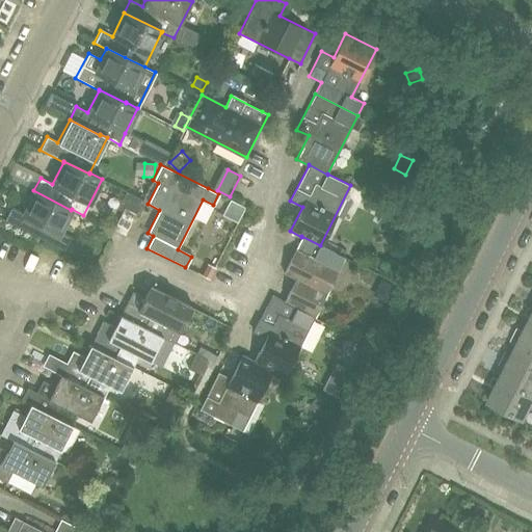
[(59,233),(71,210),(33,190),(22,213),(10,207),(4,220),(64,251),(71,239),(59,233)]
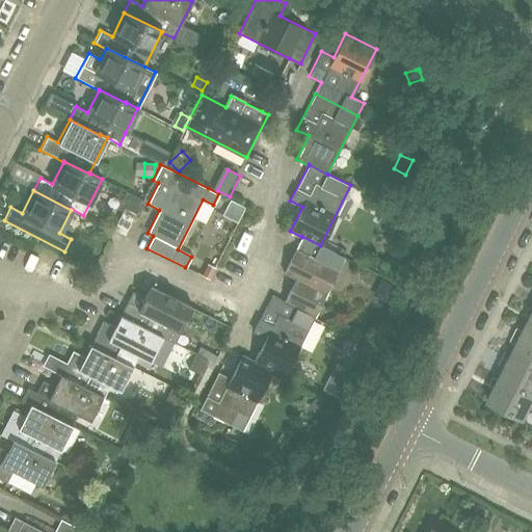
[(236,223),(239,224),(246,209),(232,203),(223,217),(236,223)]
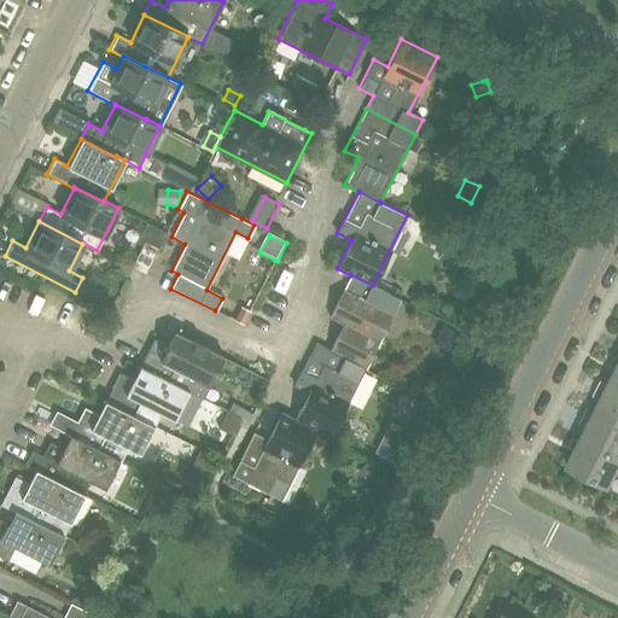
[(157,249),(144,242),(130,267),(144,274),(157,249)]
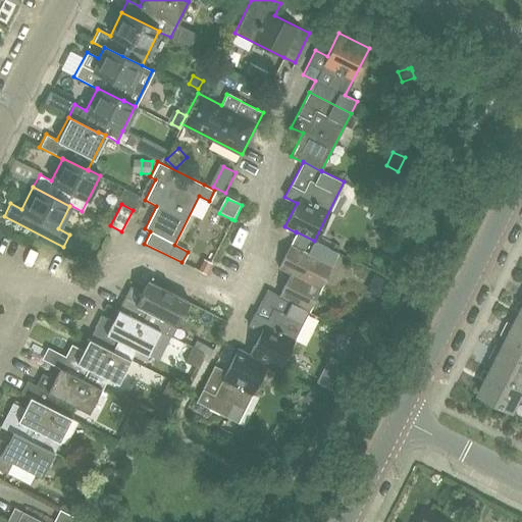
[(308,311),(337,253),(314,241),(296,231),(296,232),(278,267),(290,273),(278,296),(277,297),(308,311)]
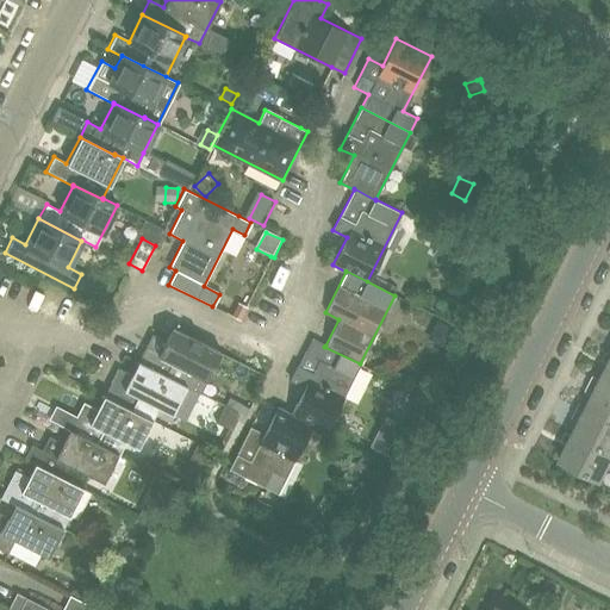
[(186,385),(200,392),(221,353),(198,341),(172,328),(169,334),(166,341),(153,335),(151,334),(144,349),(137,362),(165,375),(166,375),(186,386),(186,385)]
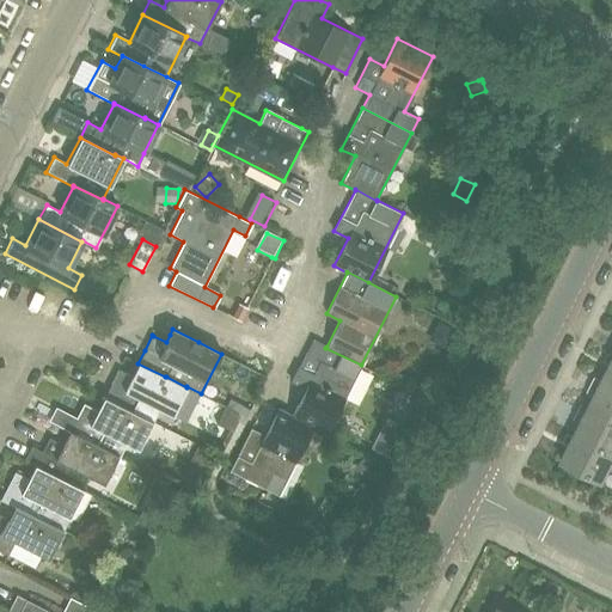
[(326,435),(361,365),(325,348),(326,347),(313,340),(292,381),(305,389),(292,415),(291,416),(313,427),(312,428),(326,435)]
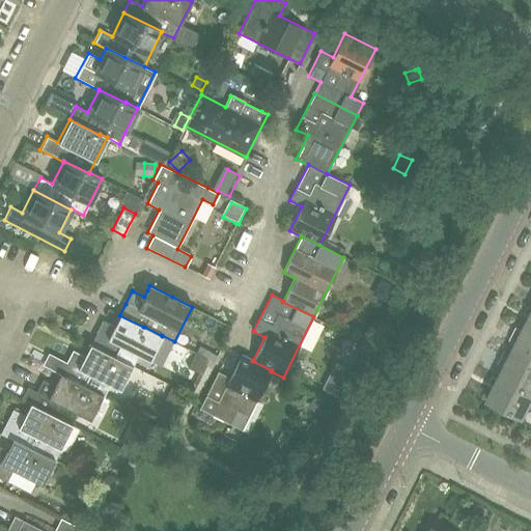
[(149,361),(162,336),(144,327),(143,327),(119,315),(114,327),(102,320),(90,344),(89,345),(113,357),(114,357),(132,366),(138,355),(149,361)]
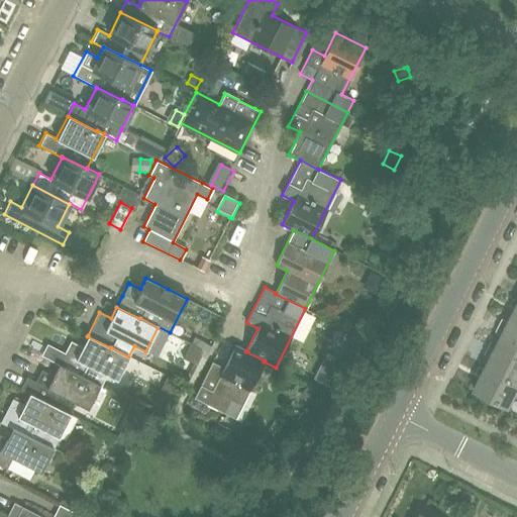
[(516,355),(516,326),(509,323),(502,319),(497,328),(504,332),(497,345),(516,355)]
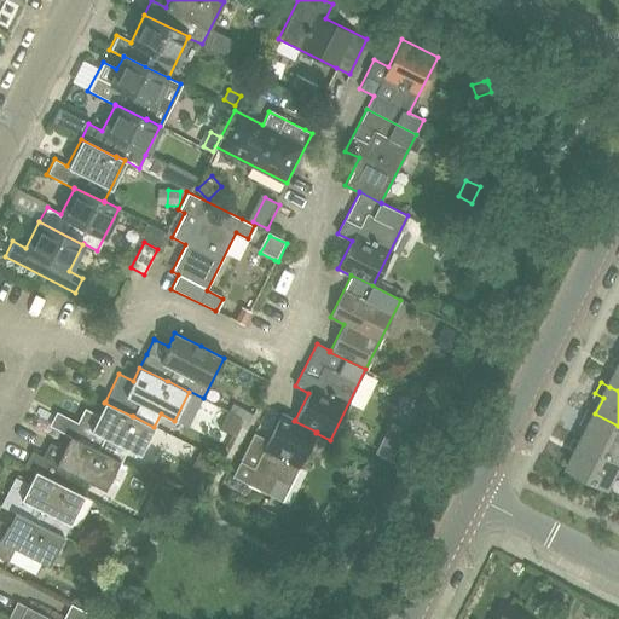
[(233,400),(229,410),(246,418),(249,420),(254,411),(233,400)]
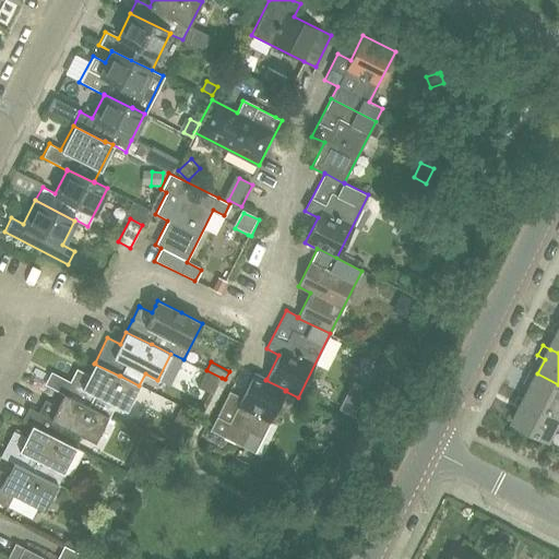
[(126,411),(139,385),(120,376),(119,376),(94,364),(88,375),(76,368),(69,381),(57,376),(51,388),(61,392),(61,393),(63,394),(87,406),(88,406),(94,394),(126,411)]
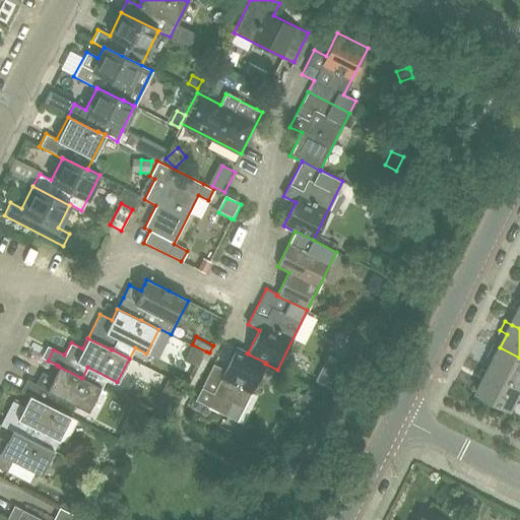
[(237,420),(265,364),(266,363),(247,353),(248,352),(237,346),(224,370),(213,364),(212,365),(195,399),(237,420)]
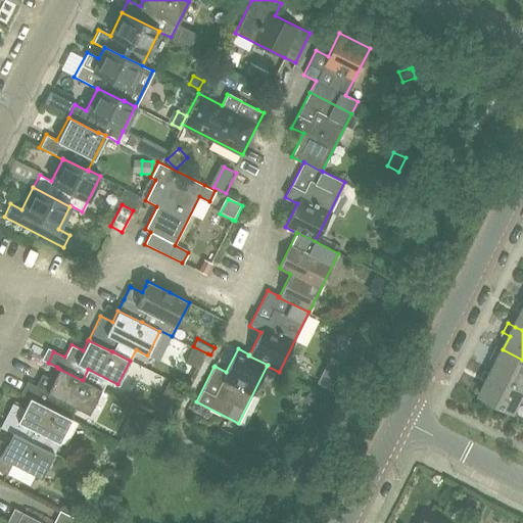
[(522,388),(522,360),(503,349),(502,351),(495,348),(492,355),(498,359),(491,373),(522,388)]
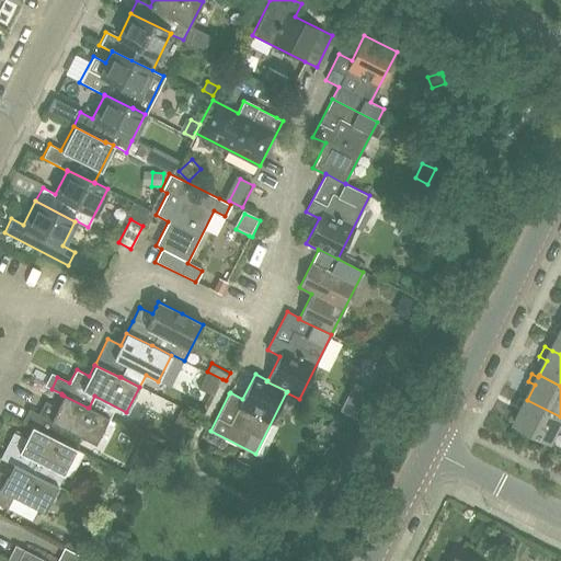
[(95,444),(109,418),(89,408),(88,408),(64,396),(57,408),(45,401),(38,413),(29,408),(22,422),(32,427),(32,426),(57,439),(57,438),(63,427),(95,444)]
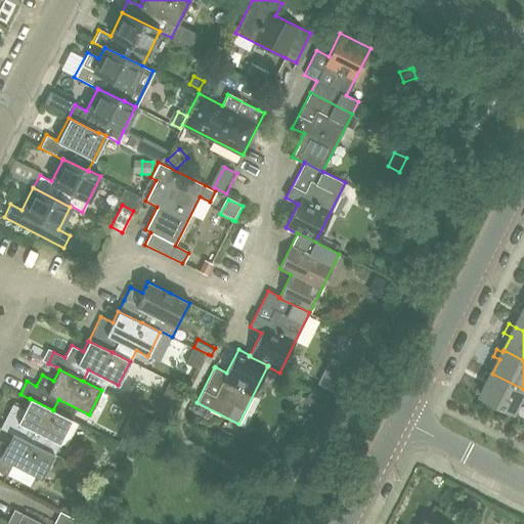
[(523,398),(523,389),(492,374),(491,376),(485,372),(481,380),(487,383),(480,396),(516,415),(523,398)]
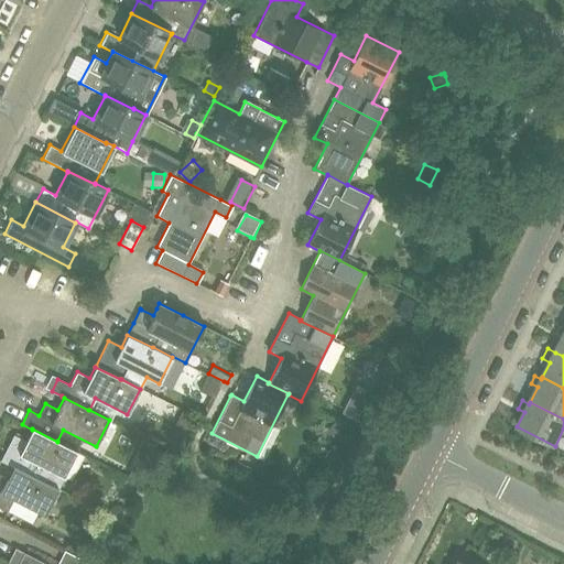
[(360,422),(367,410),(350,402),(344,414),(360,422)]
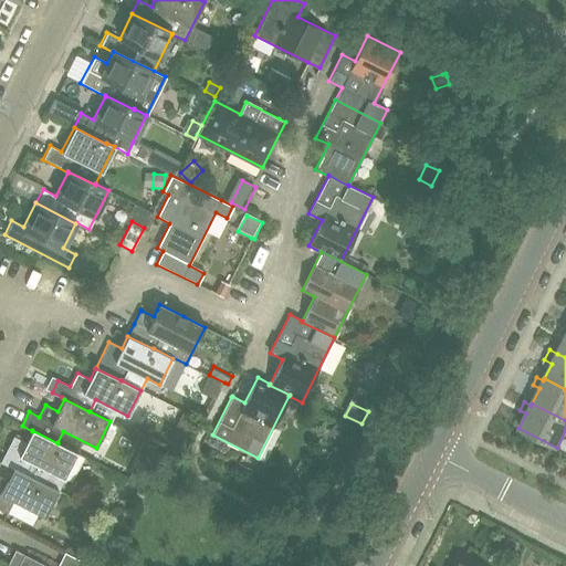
[(63,479),(64,479),(77,452),(58,442),(58,443),(32,430),(32,431),(25,442),(13,436),(0,461),(12,469),(12,468),(25,474),(58,491),(59,490),(59,489),(63,479)]
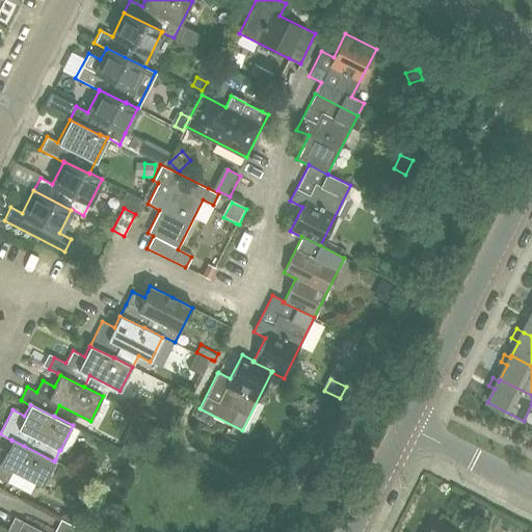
[(42,485),(54,461),(24,446),(11,440),(11,441),(6,451),(0,448),(0,478),(6,482),(12,471),(42,485)]
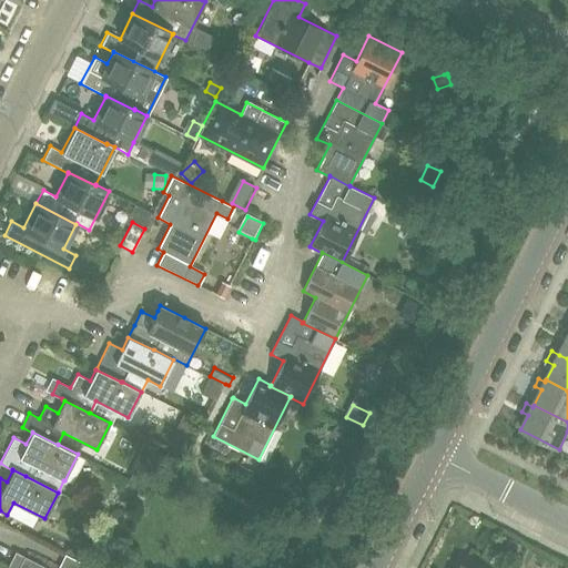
[(516,551),(520,545),(509,537),(505,545),(516,551)]
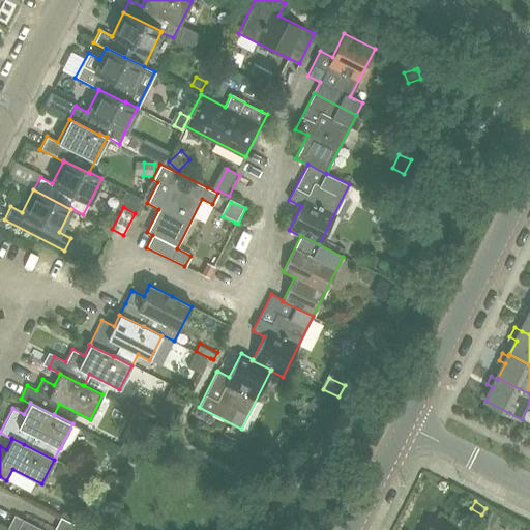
[(38,529),(39,528),(23,520),(13,516),(8,526),(5,529),(38,529)]
